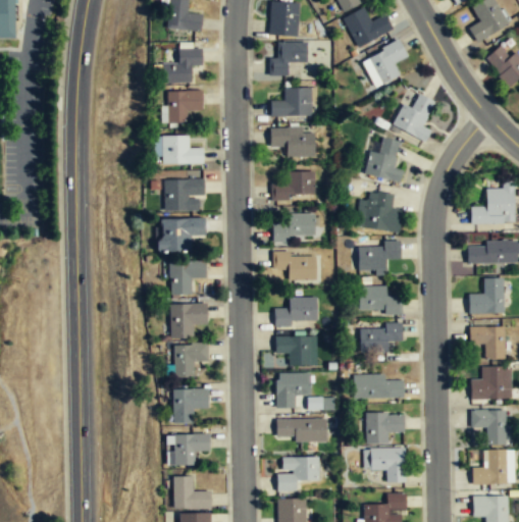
[(0,0),(0,37),(16,37),(15,0),(0,0)]
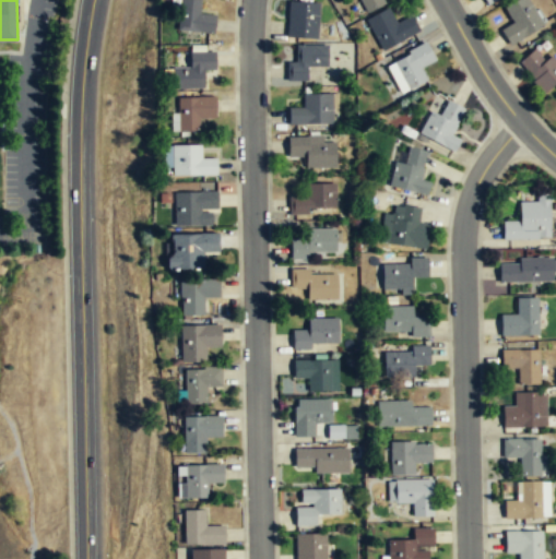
[(202,0),(187,0),(187,33),(217,33),(217,14),(202,14),(202,0)]
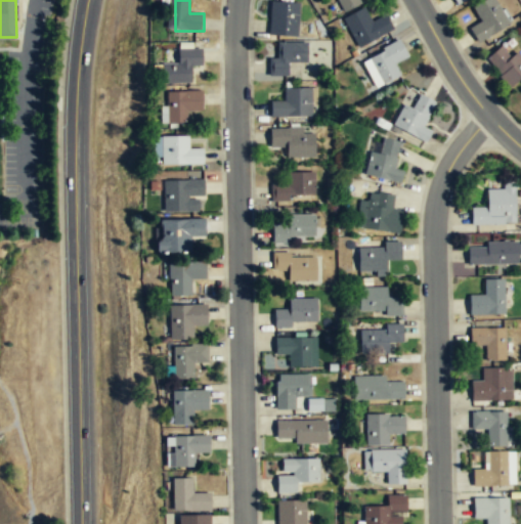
[(363,0),(338,0),(345,12),(364,1),(363,0)]
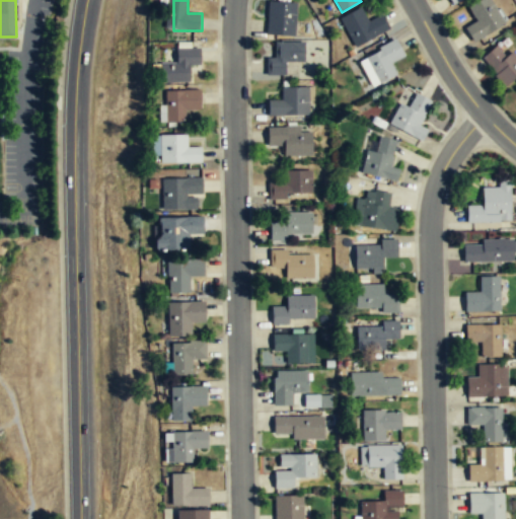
[(491,0),(481,0),(470,6),(480,20),(468,26),(477,42),(508,24),(491,0)]
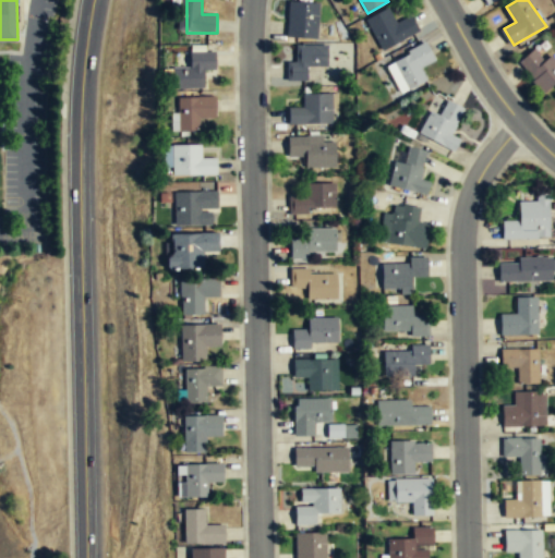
[(290,37),(321,37),(321,1),(290,1),(290,37)]
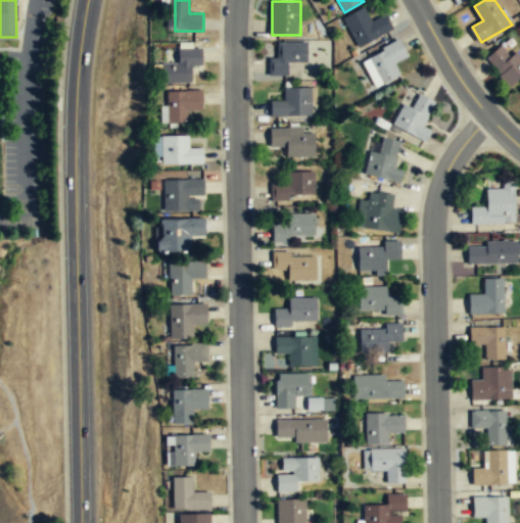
[(394,30),(386,13),(374,20),(367,6),(344,17),(360,47),(394,30)]
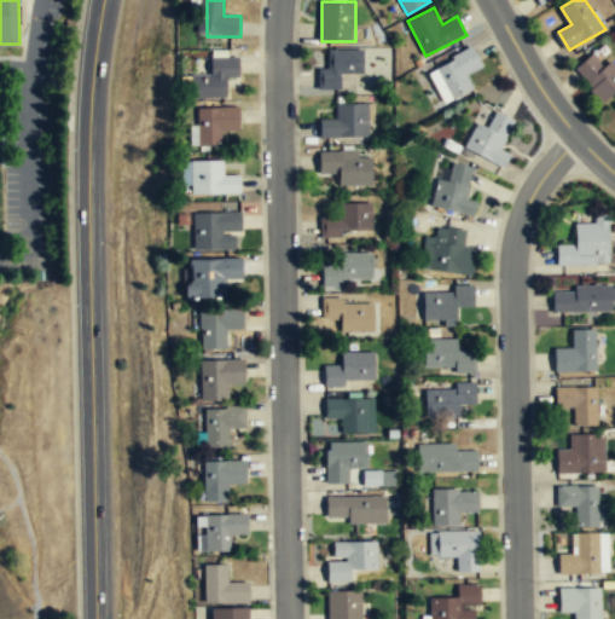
[(320,90),(343,90),(343,75),(365,75),(365,48),(330,48),(330,68),(320,68),(320,90)]
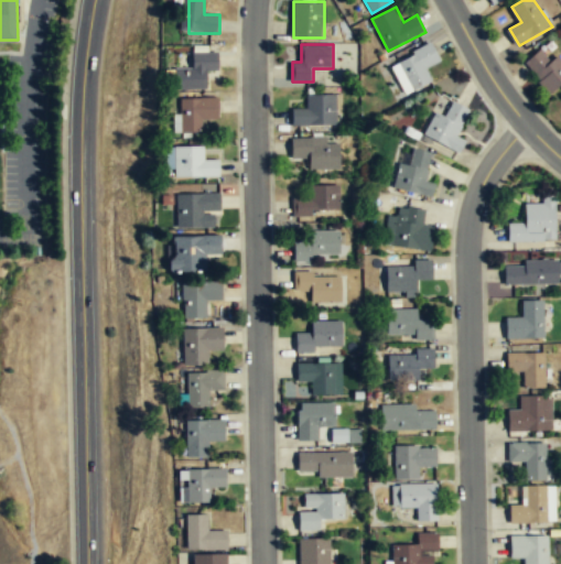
[(442,63),(434,45),(392,63),(406,95),(434,83),(428,68),(442,63)]
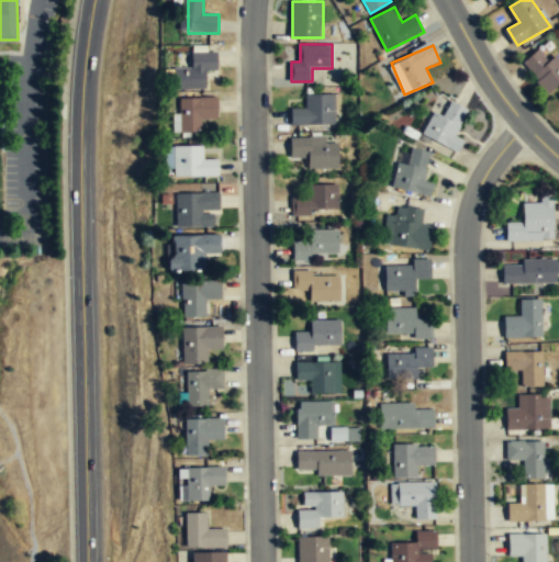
[(558,56),(550,63),(540,51),(523,64),(549,96),(558,88),(558,56)]
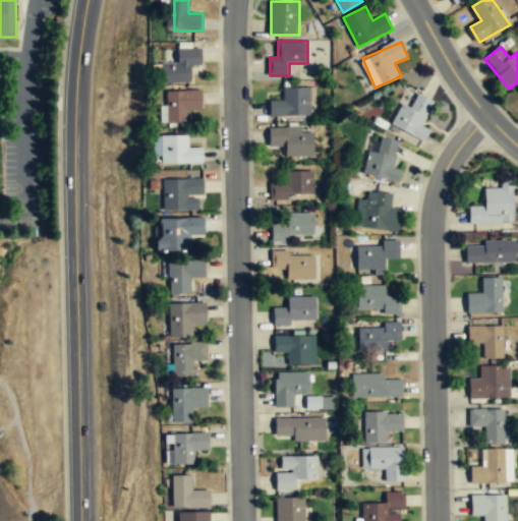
[(203,50),(180,50),(180,64),(163,64),(163,83),(192,83),(192,66),(203,66),(203,50)]
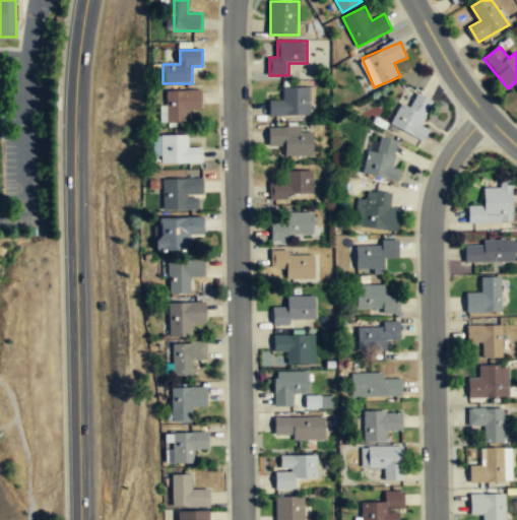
[(270,117),(312,117),(311,87),(283,88),(284,101),(270,101),(270,117)]
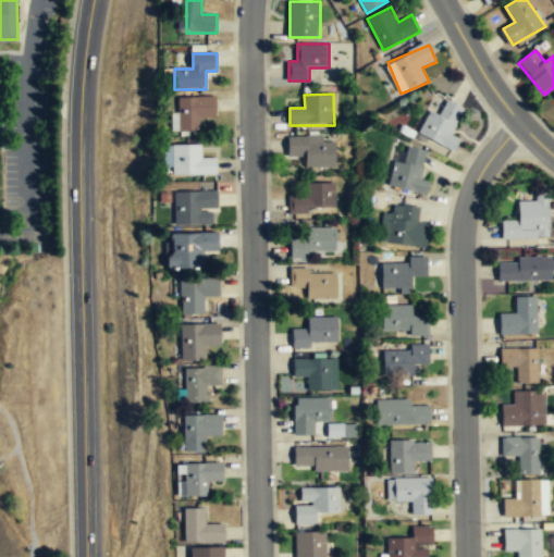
[(217,118),(217,98),(179,98),(179,132),(202,132),(202,118),(217,118)]
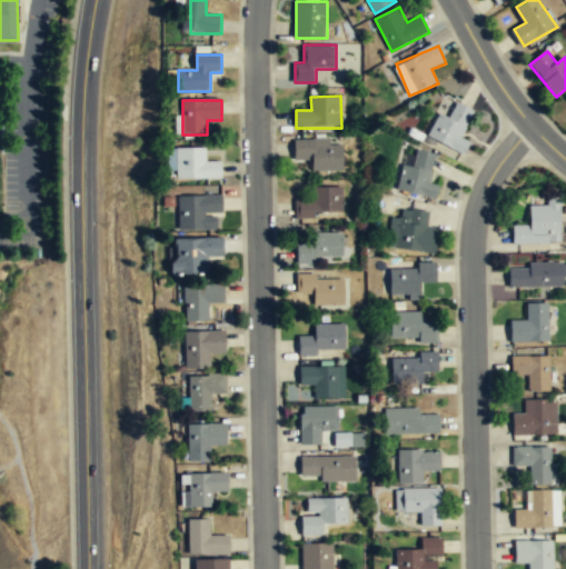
[(463,139),(475,110),(458,102),(455,109),(440,103),(426,137),(466,155),(470,142),(463,139)]
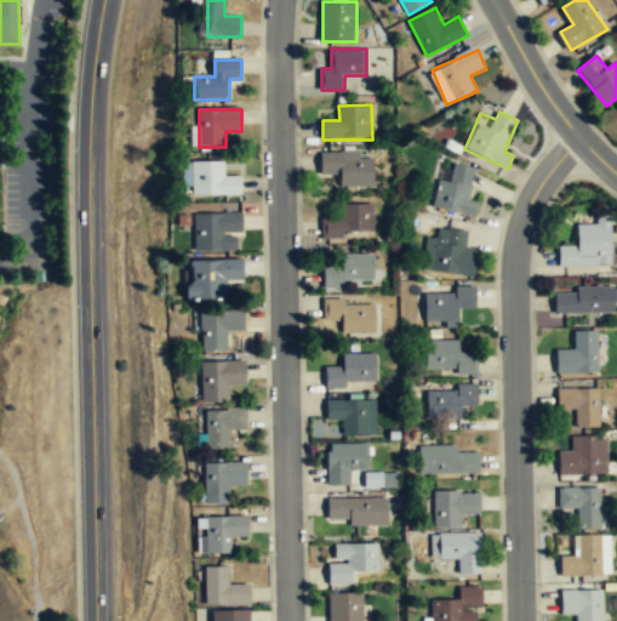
[(375,188),(375,155),(321,155),(321,176),(341,176),(341,188),(375,188)]
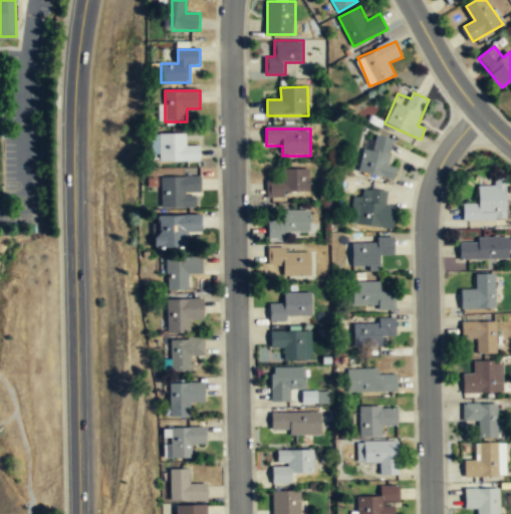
[(189,134),(161,134),(161,162),(202,162),(202,146),(189,146),(189,134)]
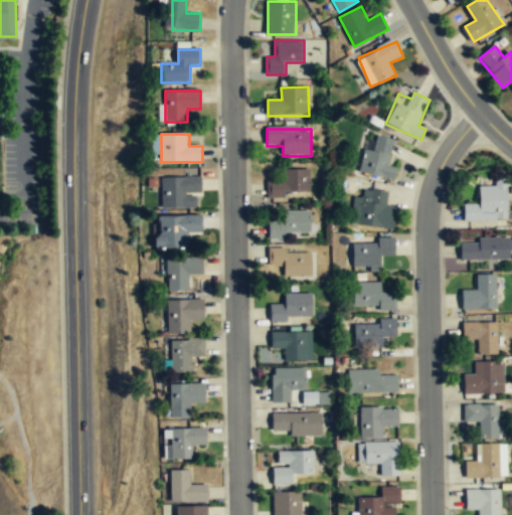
[(395,180),(398,168),(390,166),(396,140),(378,136),(374,151),(365,149),(360,172),(395,180)]
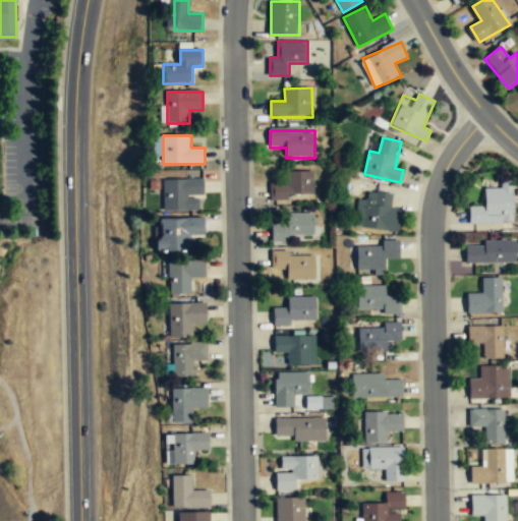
[(314,172),(287,172),(287,184),(272,184),(272,198),(314,198),(314,172)]
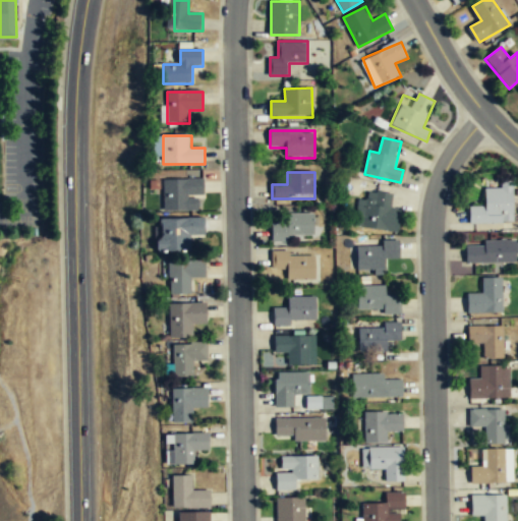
[(205,179),(164,180),(164,212),(198,212),(198,196),(205,195),(205,179)]
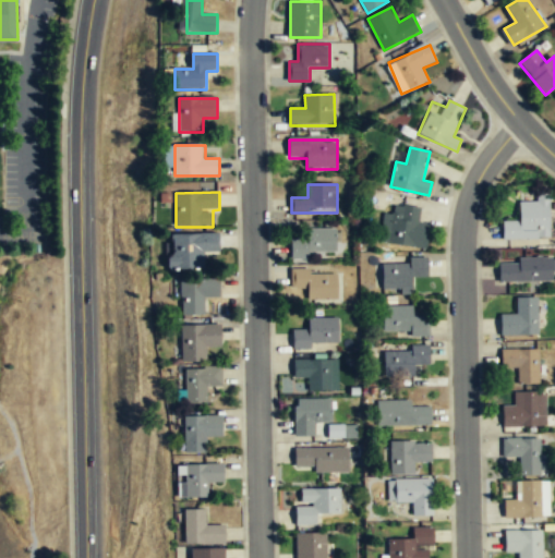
[(504,241),(552,241),(552,196),(538,196),(538,203),(520,204),(520,222),(504,222),(504,241)]
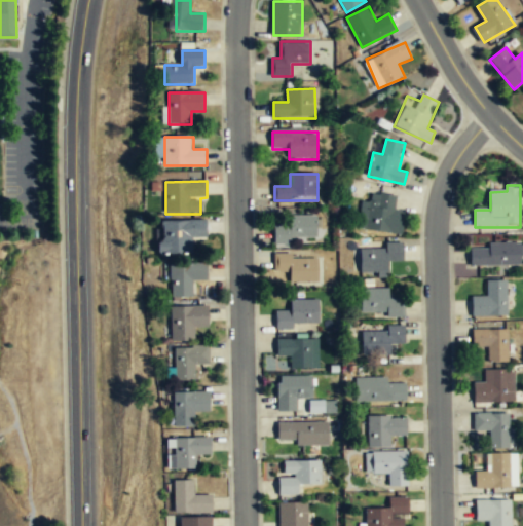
[(403,233),(405,211),(396,211),(398,195),(374,193),(373,201),(365,200),(362,229),(403,233)]
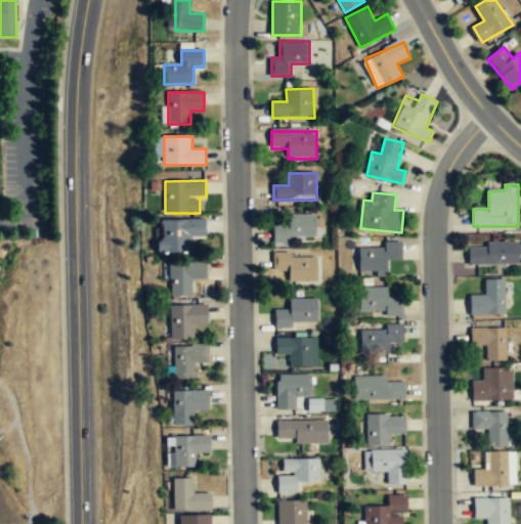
[(292,245),(292,238),(317,237),(317,216),(289,216),(289,225),(274,225),(274,245),(292,245)]
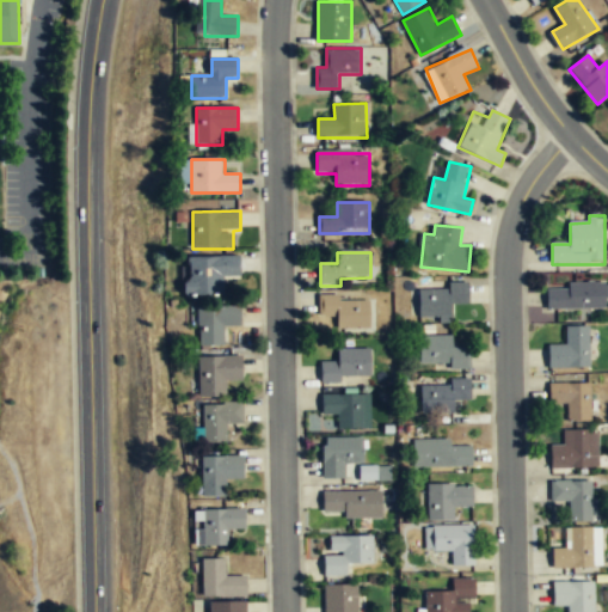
[(225,295),(225,277),(241,276),(241,257),(185,257),(185,295),(225,295)]
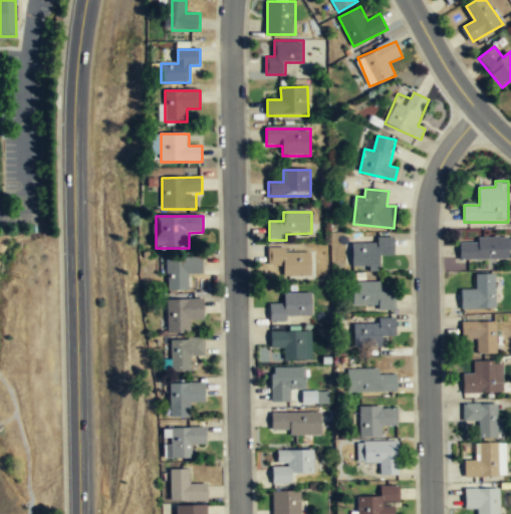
[(353,239),(353,269),(381,269),(381,255),(396,255),(396,239),(353,239)]
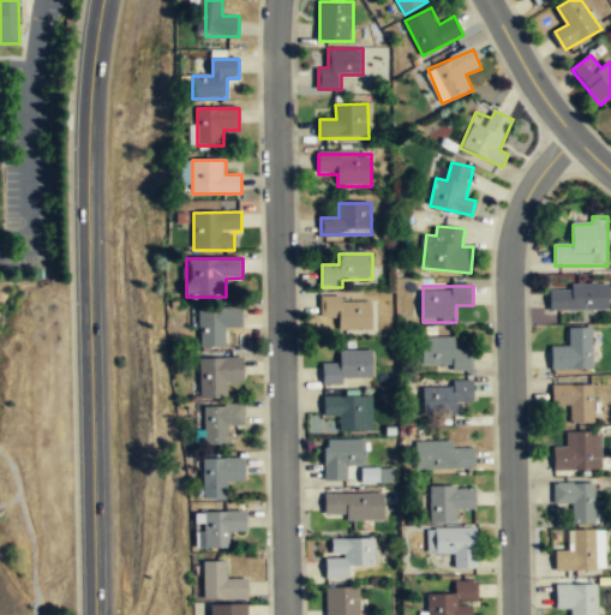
[(551,287),(551,311),(610,311),(610,287),(551,287)]
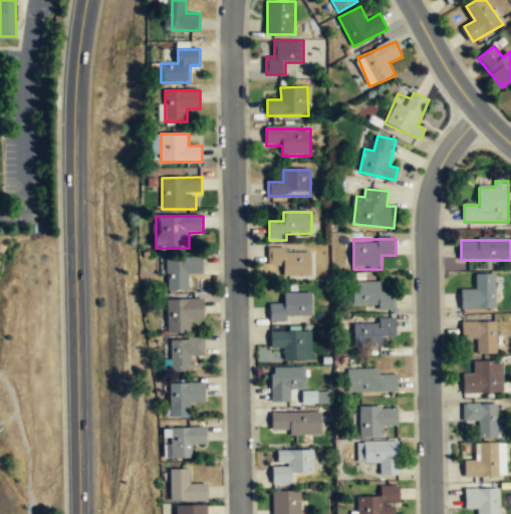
[(283,277),(312,277),(312,253),(286,253),(286,248),(269,248),(269,266),(283,266),(283,277)]
